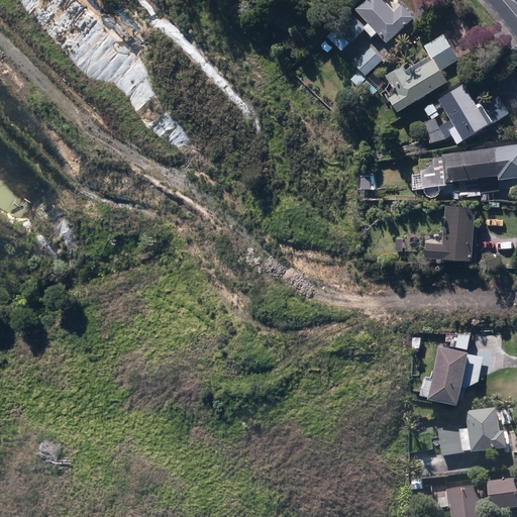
[(367,0),(355,10),(387,44),(415,19),(403,6),(394,13),(381,0),(367,0)]
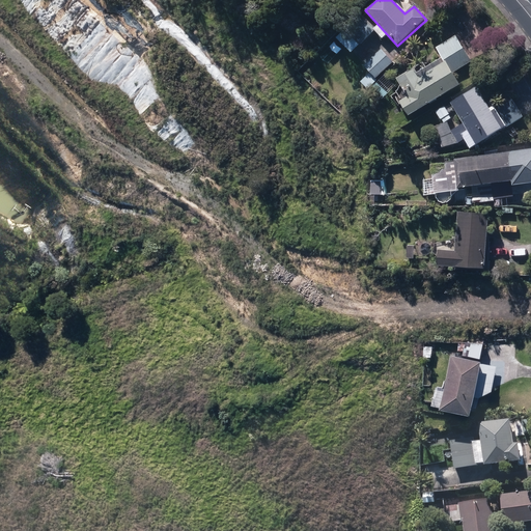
[(353,54),(362,45),(376,30),(361,16),(347,30),(337,39),(353,54)]
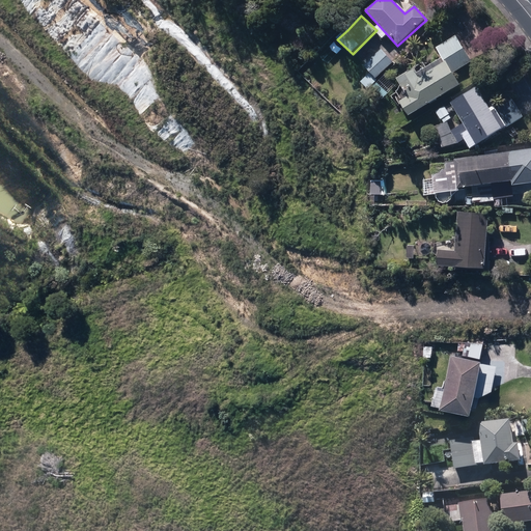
[(400,102),(409,116),(459,86),(452,75),(472,62),(455,36),(436,48),(442,59),(426,68),(423,63),(397,79),(409,98),(400,102)]
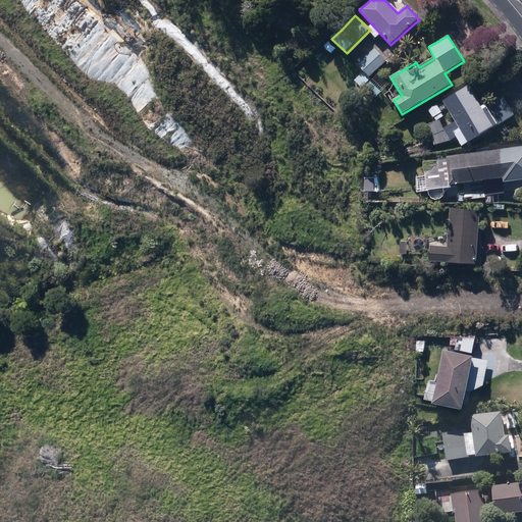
[(362,81),(366,86),(372,80),(370,77),(386,62),(375,50),(358,65),(367,75),(362,81)]
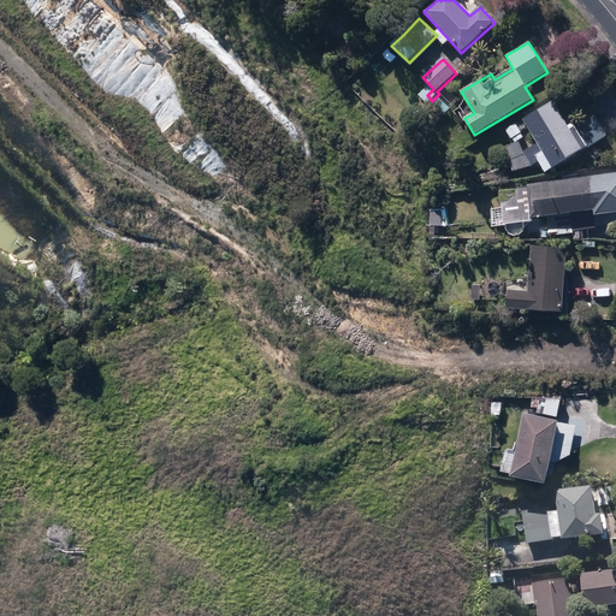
[(432,102),(445,114),(450,110),(437,98),(432,102)]
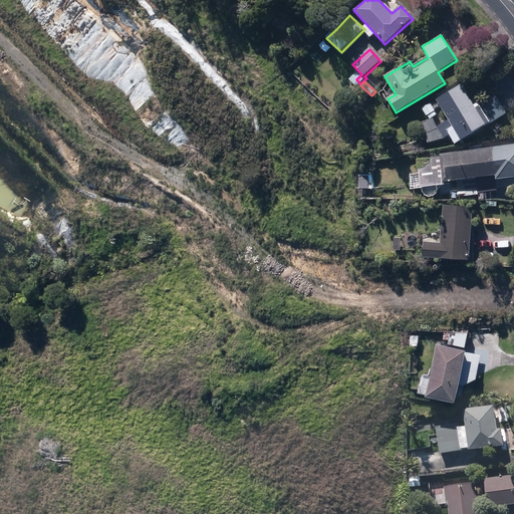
[(450,137),(455,146),(475,133),(477,136),(485,131),(483,127),(490,122),(491,124),(507,114),(496,96),(480,106),(478,103),(474,105),(461,84),(436,100),(446,115),(442,118),(445,122),(437,127),(438,130),(425,134),(428,144),(444,140),(450,137)]
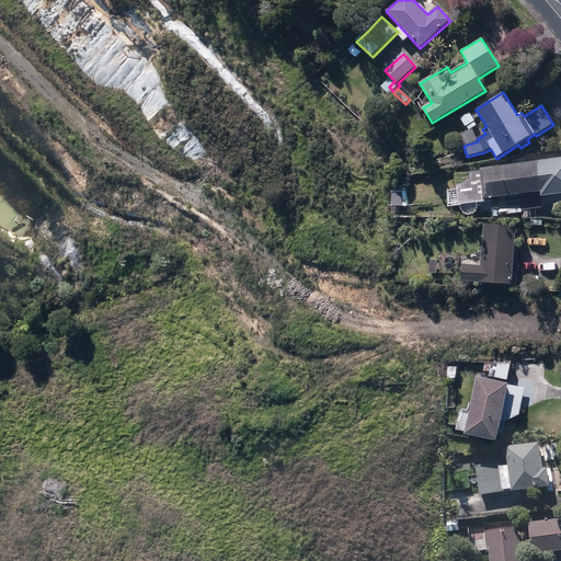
[(470,114),(461,119),(467,127),(469,130),(478,125),(470,114)]
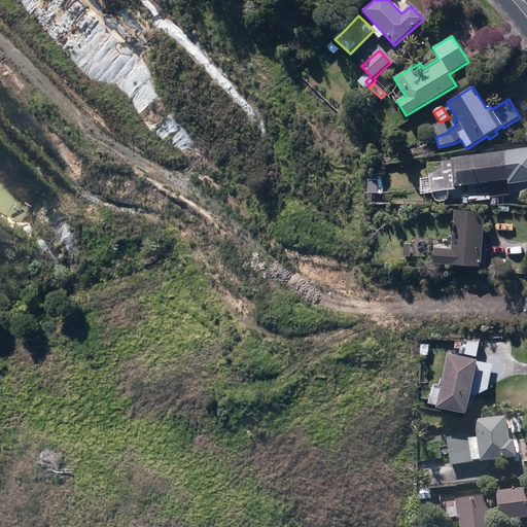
[(488,183),(490,200),(516,197),(514,179),(515,179),(526,177),(526,148),(511,151),(451,160),(451,163),(442,164),(445,186),(454,185),(454,187),(488,183)]
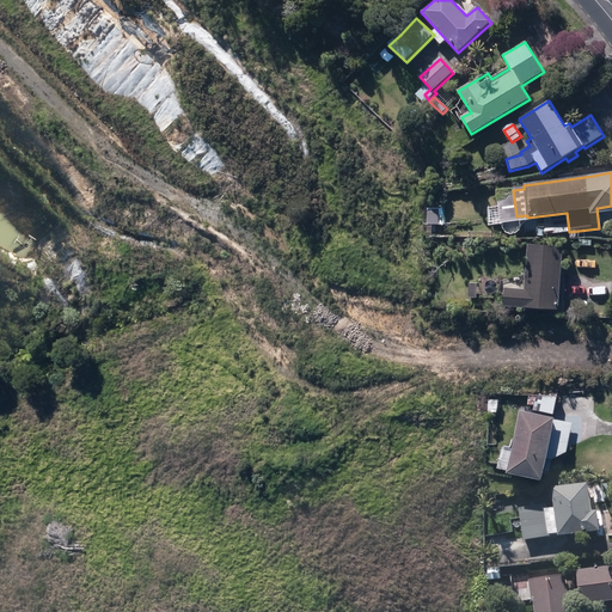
[(448,193),(450,199),(472,195),(471,189),(448,193)]
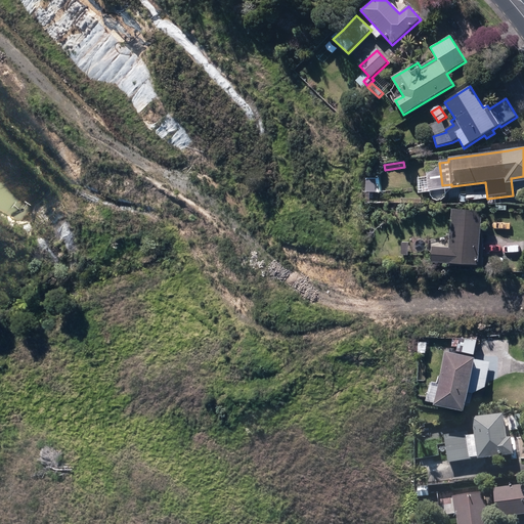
[(379,183),(367,178),(366,192),(379,192),(379,183)]
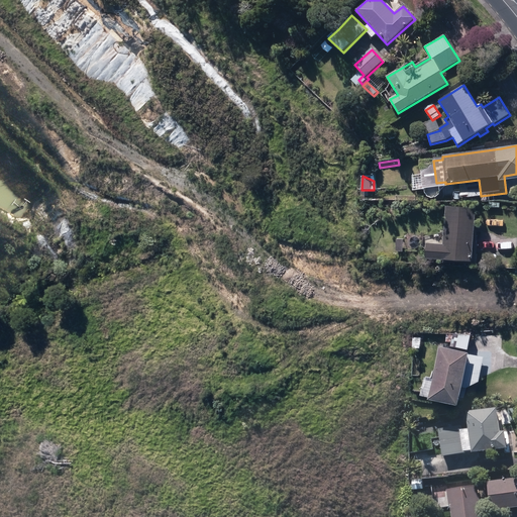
[(425,261),(473,263),(475,208),(445,207),(444,237),(436,237),(435,245),(426,244),(425,261)]
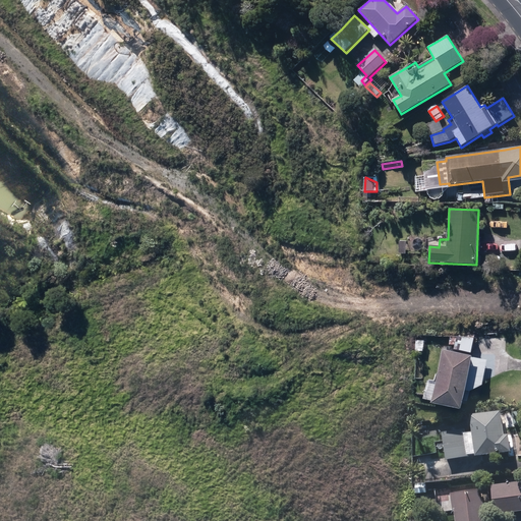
[(424,396),(462,403),(462,401),(467,402),(470,389),(483,384),(488,359),(482,358),(481,359),(471,363),(473,352),(471,352),(474,339),(466,337),(463,352),(443,347),(437,380),(428,378),(424,396)]
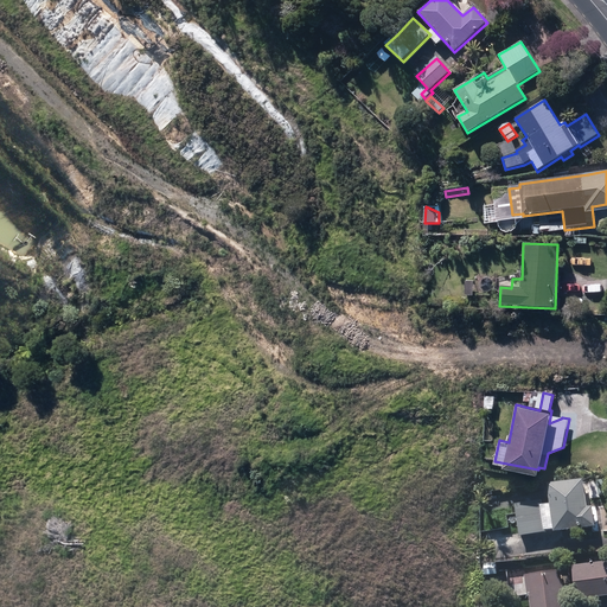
[(515,506),(519,536),(547,532),(545,530),(554,529),(554,532),(595,526),(592,506),(587,506),(583,480),(548,485),(550,504),(543,505),(543,503),(515,506)]
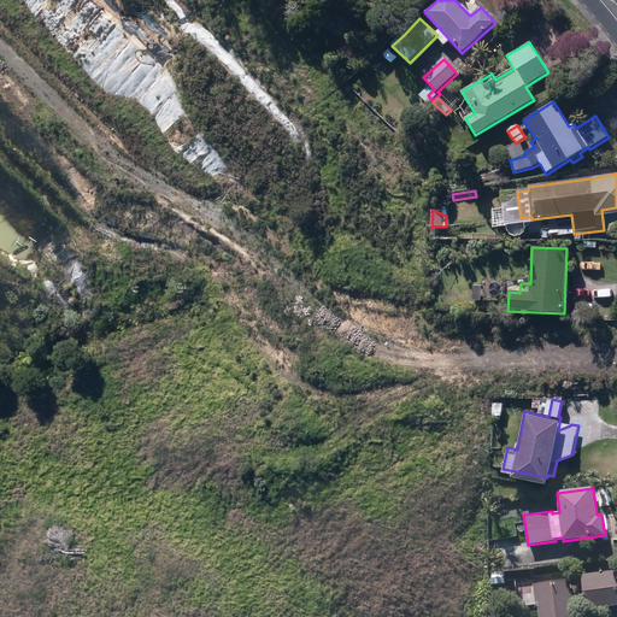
[(616,570),(582,575),(586,610),(616,606),(616,570)]
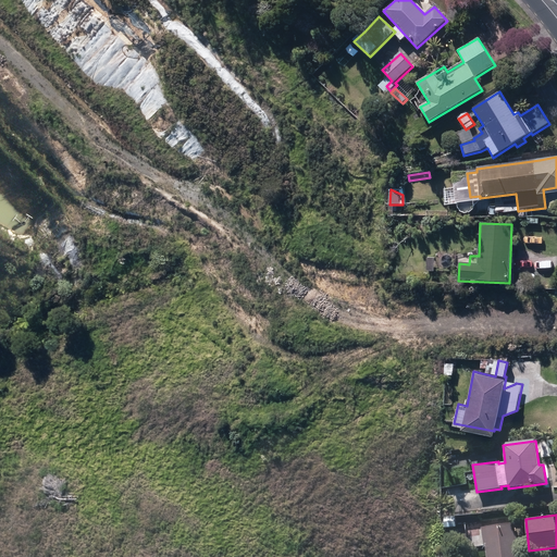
[(442,518),(442,529),(455,529),(455,518),(442,518)]
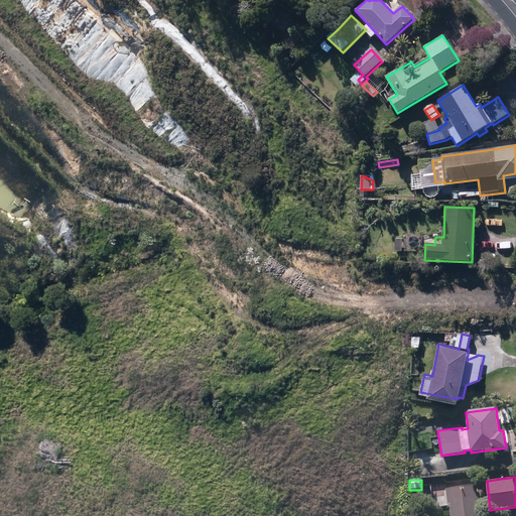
[(481,515),(477,486),(446,490),(449,515),(481,515)]
